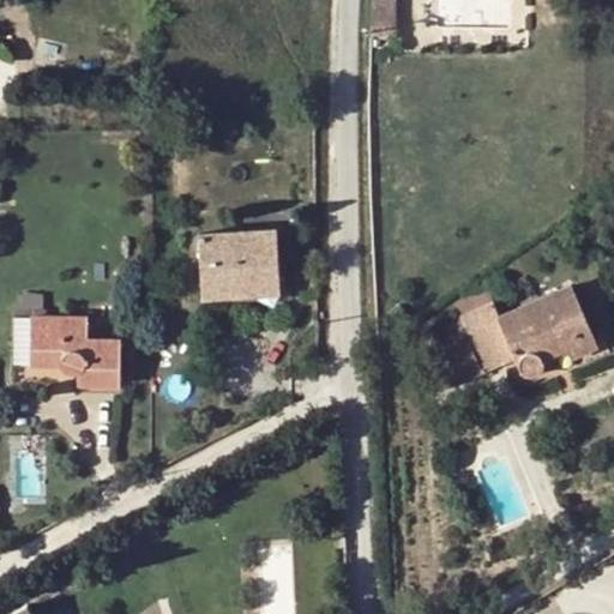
[(391,0),(365,0),(366,2),(366,37),(391,37),(391,0)]
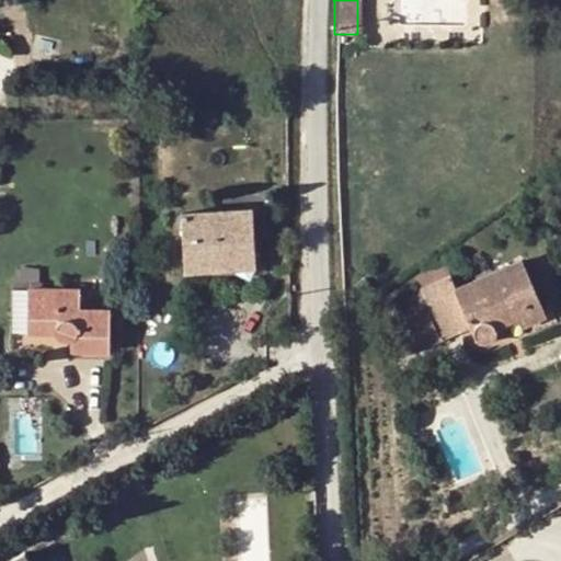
[(254,258),(252,212),(180,216),(184,274),(218,271),(217,260),(254,258)]
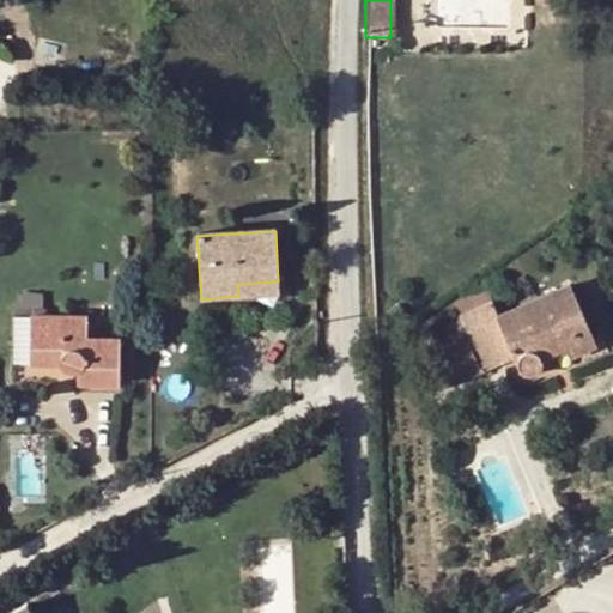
[(237,284),(238,296),(279,293),(278,281),(237,284)]
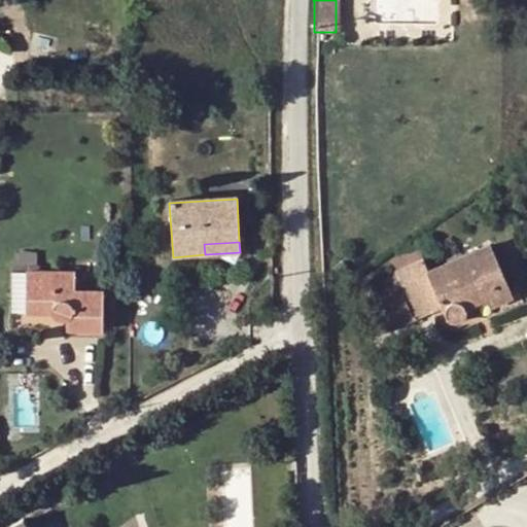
[(398,278),(403,290),(398,292),(411,322),(445,308),(444,311),(445,314),(446,319),(451,323),(458,323),(464,321),(467,318),(468,315),(468,311),(467,309),(467,306),(466,305),(464,304),(486,295),(489,302),(491,307),(511,299),(488,247),(429,273),(419,248),(391,260),(396,273),(382,281),(385,286),(393,280),(398,278)]
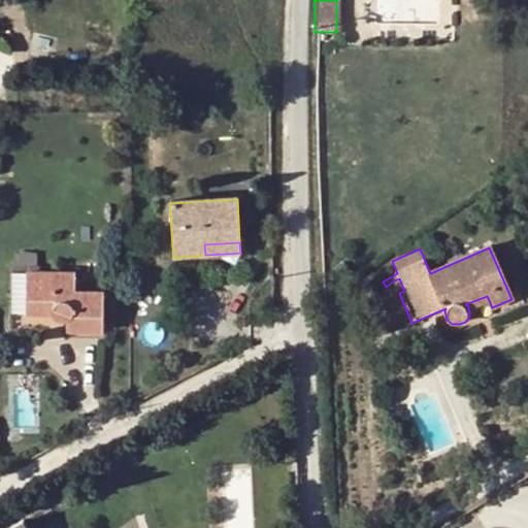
[(27,273),(11,272),(11,315),(25,316),(27,273)]
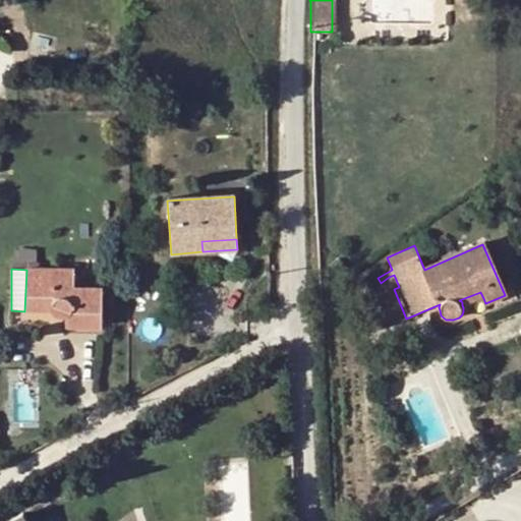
[(72,270),(38,269),(26,270),(24,311),(54,311),(56,313),(57,314),(60,315),(65,316),(64,328),(101,328),(101,289),(72,289),(72,270)]
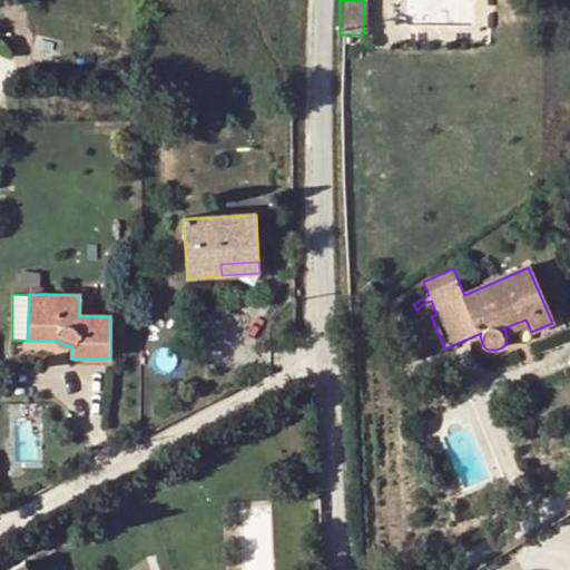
[(425,303),(431,316),(436,314),(431,301),(425,303)]
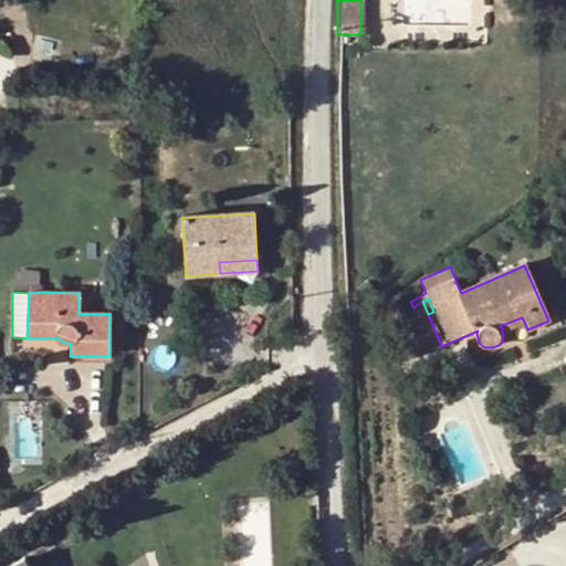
[(441,346),(428,314),(406,323),(419,355),(441,346)]
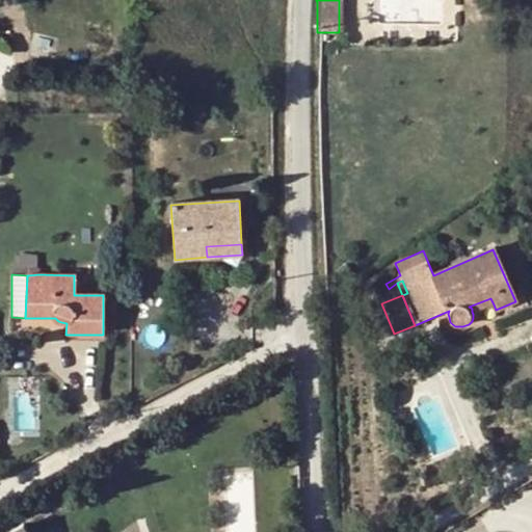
[(473,314),(494,304),(490,298),(469,307),(471,308),(472,309),(472,312),(473,314)]
